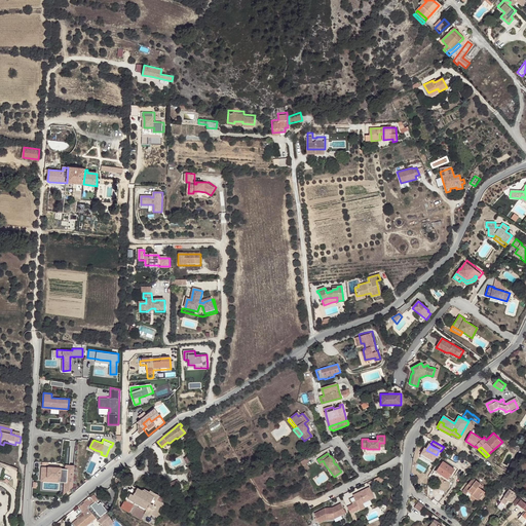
[(437,472),(448,480),(454,471),(443,462),(437,472)]
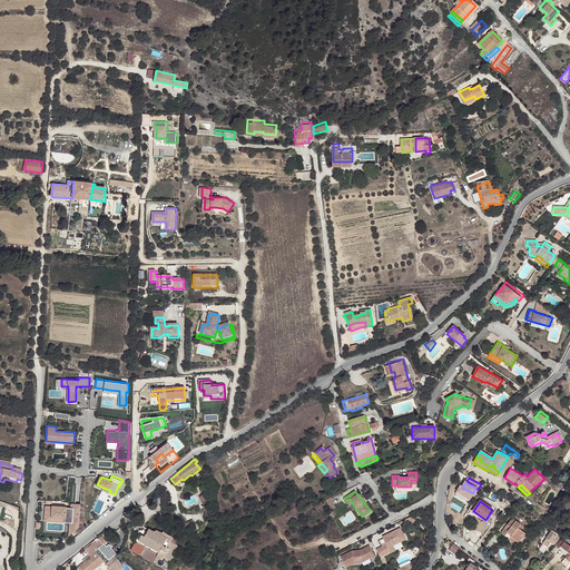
[(72,508),(53,507),(52,516),(66,517),(65,521),(70,522),(72,522),(71,533),(80,527),(81,510),(79,510),(80,503),(75,503),(75,508),(72,508)]
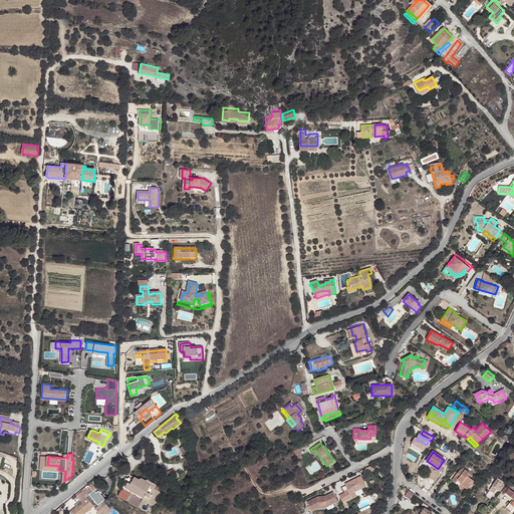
[(47,465),(48,457),(41,456),(41,469),(58,470),(59,466),(47,465)]
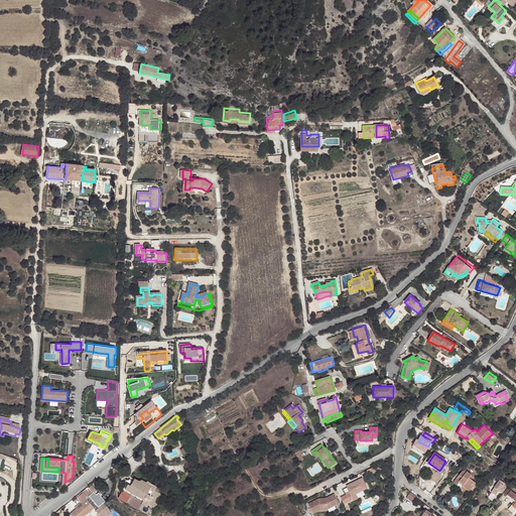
[(337,465),(335,463),(328,468),(326,469),(328,471),(337,465)]
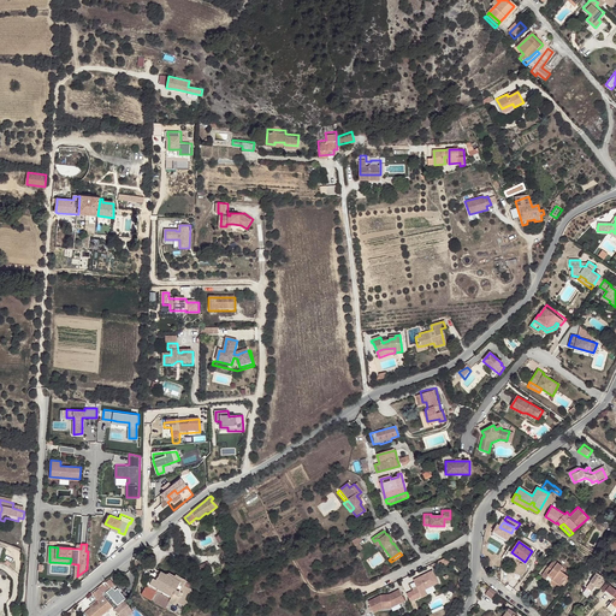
[(561,572),(563,568),(555,561),(542,576),(546,580),(550,576),(554,580),(552,581),(561,587),(568,579),(563,574),(561,572)]
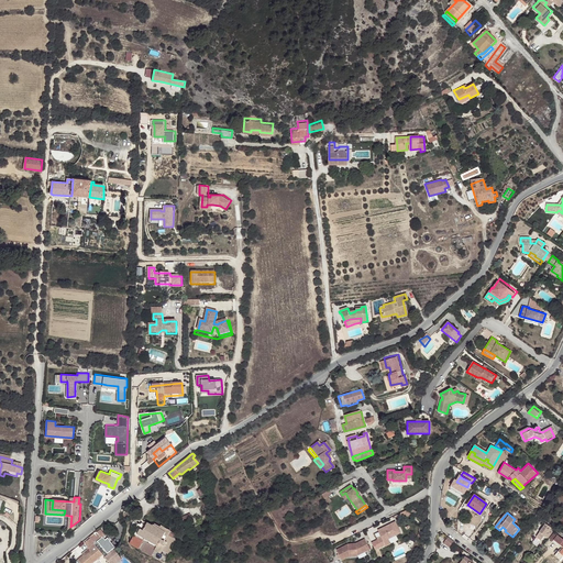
[(194,520),(190,514),(185,516),(187,522),(194,520)]
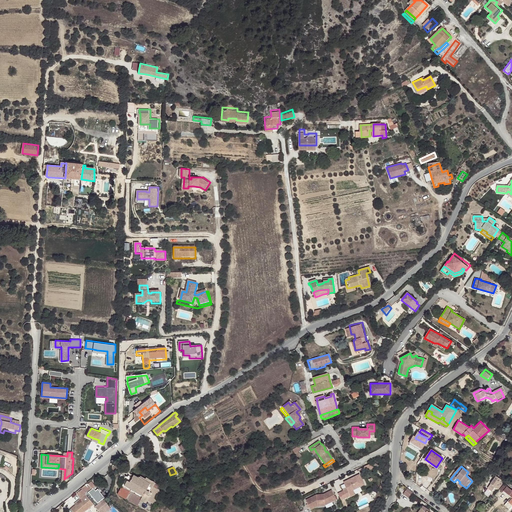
[(343,490),(346,497),(350,495),(348,491),(364,484),(359,474),(343,481),(346,488),(343,490)]
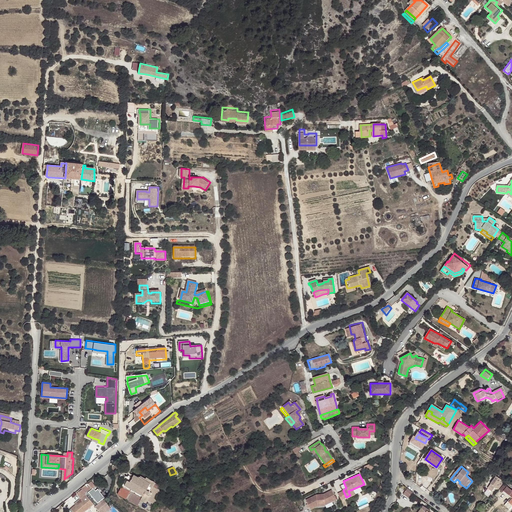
[(155,483),(147,478),(146,480),(141,477),(140,479),(134,476),(130,482),(128,481),(124,487),(123,487),(119,494),(127,498),(126,499),(138,506),(141,501),(143,498),(146,500),(148,501),(155,505),(162,491),(158,488),(154,486),(155,483)]
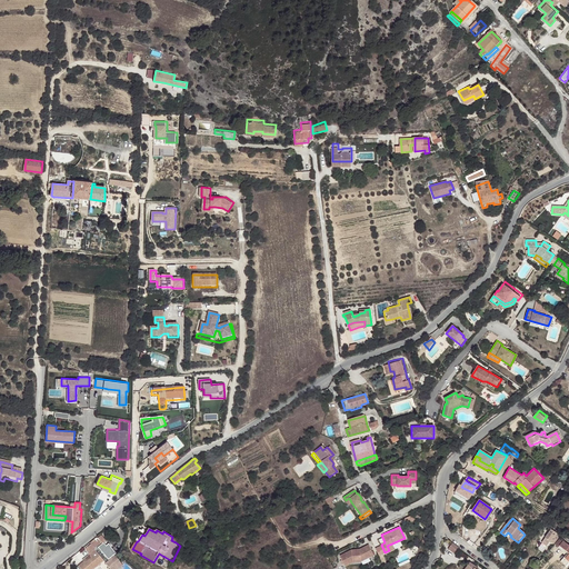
[(546,538),(551,541),(557,533),(551,530),(546,538)]
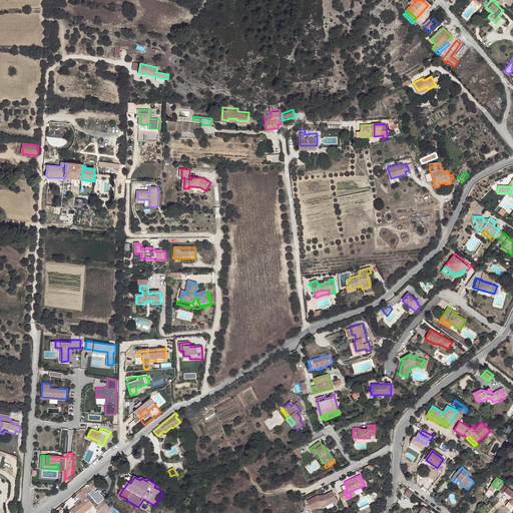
[(467,489),(460,484),(458,486),(465,492),(467,489)]
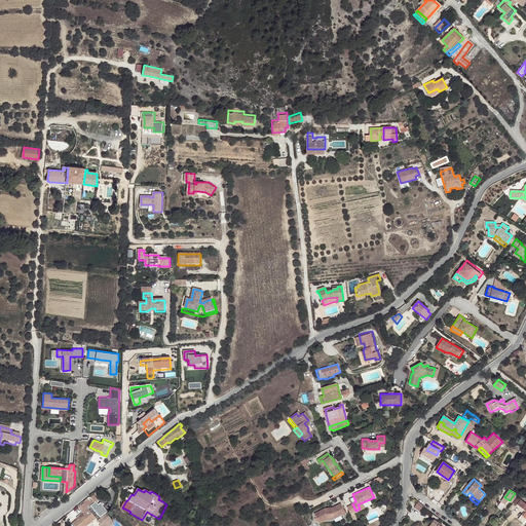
[(518,504),(525,512),(525,502),(519,496),(513,503),(516,505),(518,504)]
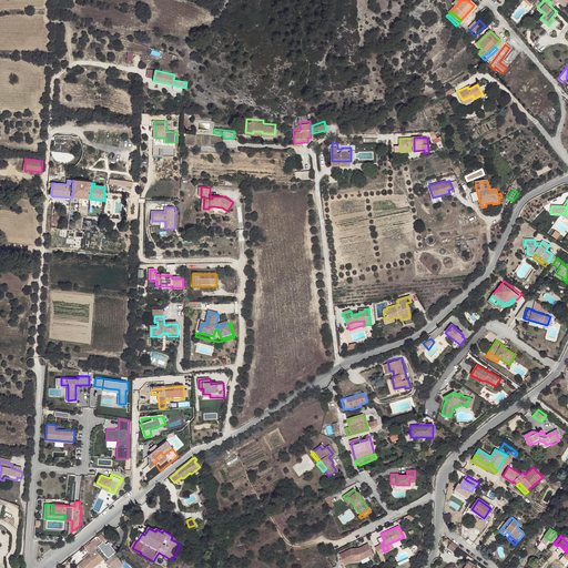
[(93,549),(101,544),(95,537),(89,544),(93,549)]
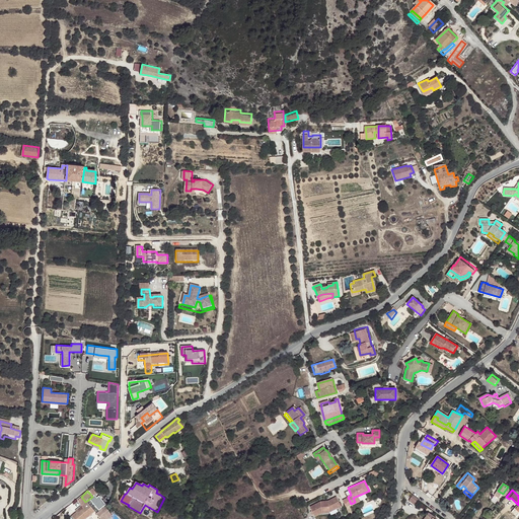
[(417,505),(420,500),(414,495),(410,500),(417,505)]
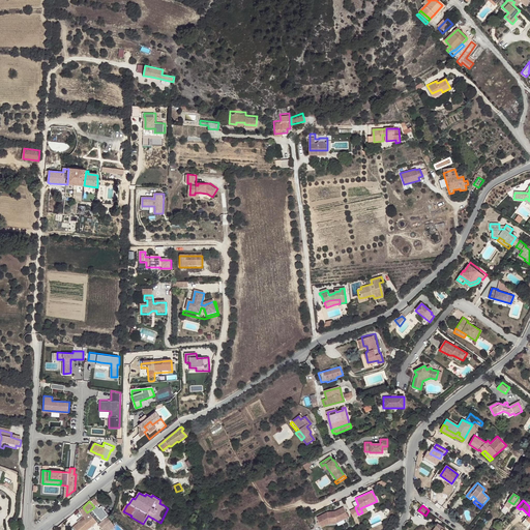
[(327,511),(316,517),(318,521),(317,522),(318,525),(320,524),(321,526),(327,523),(336,522),(348,517),(343,507),(335,510),(335,509),(327,511)]
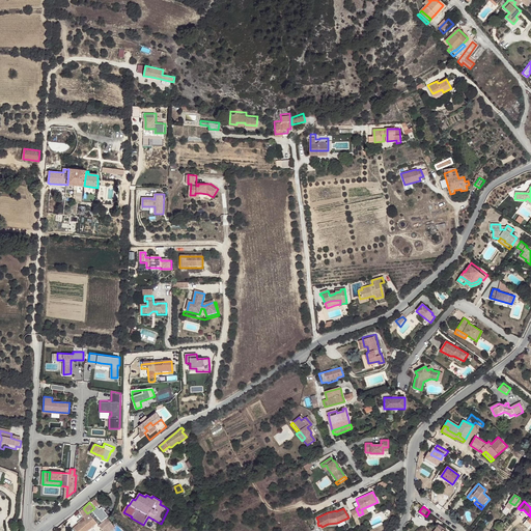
[(88,530),(96,525),(87,514),(76,524),(77,526),(71,530),(88,530)]
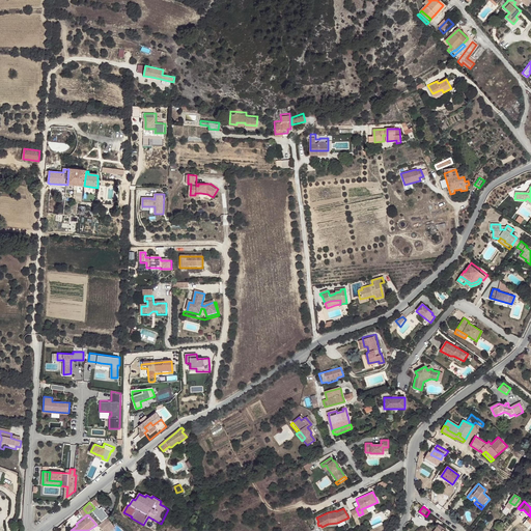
[(107,521),(98,527),(101,530),(111,530),(114,529),(107,521)]
